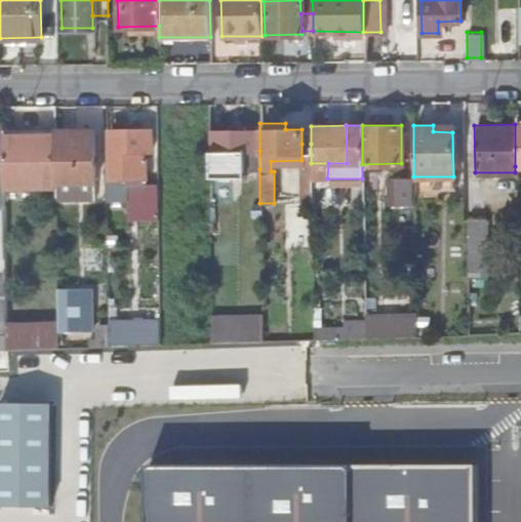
[(126,171),(144,171),(143,150),(150,150),(150,128),(108,128),(108,148),(106,148),(106,177),(126,176),(126,171)]
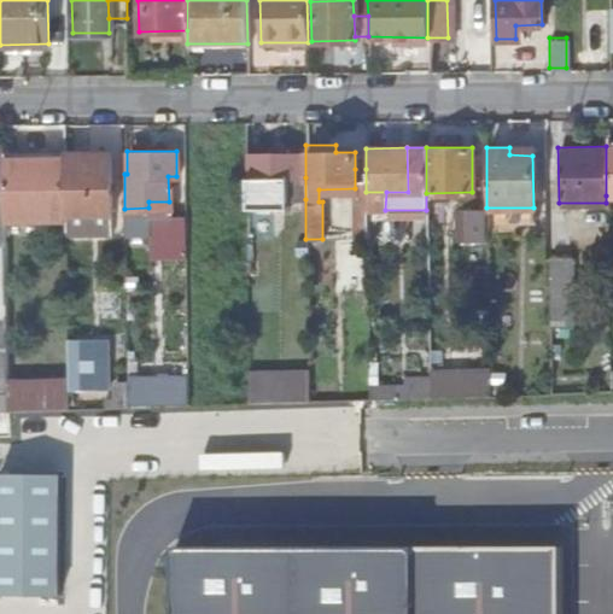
[(286,199),(298,199),(299,177),(298,151),(249,152),(249,177),(247,177),(247,208),(255,208),(286,208),(286,199)]
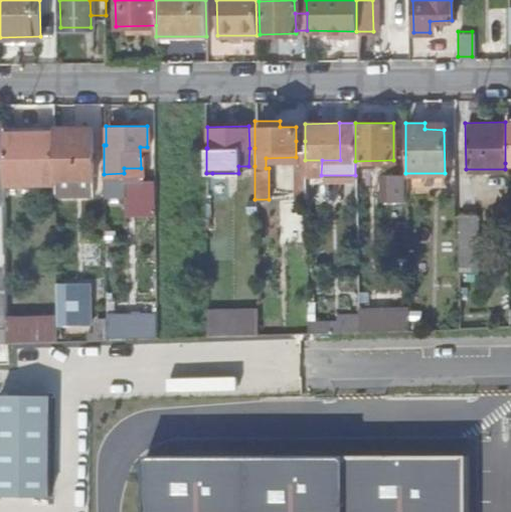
[(53,127),(53,133),(54,183),(54,194),(93,194),(93,127),(53,127)]
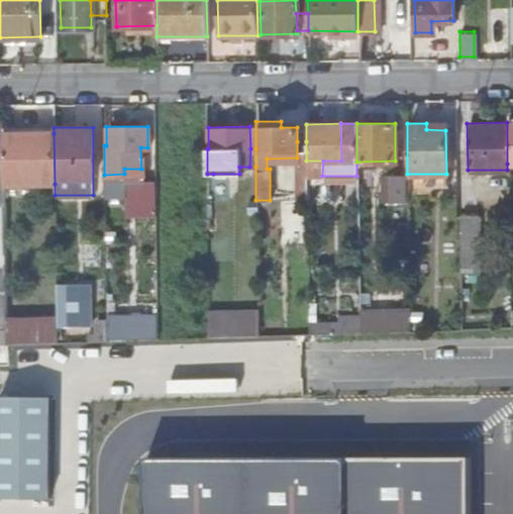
[(5,184),(55,184),(54,133),(5,133),(5,184)]
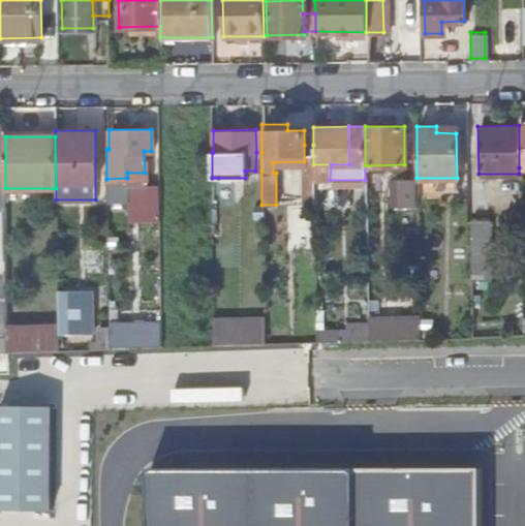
[(304,164),(313,164),(313,145),(304,145),(304,161),(304,164)]
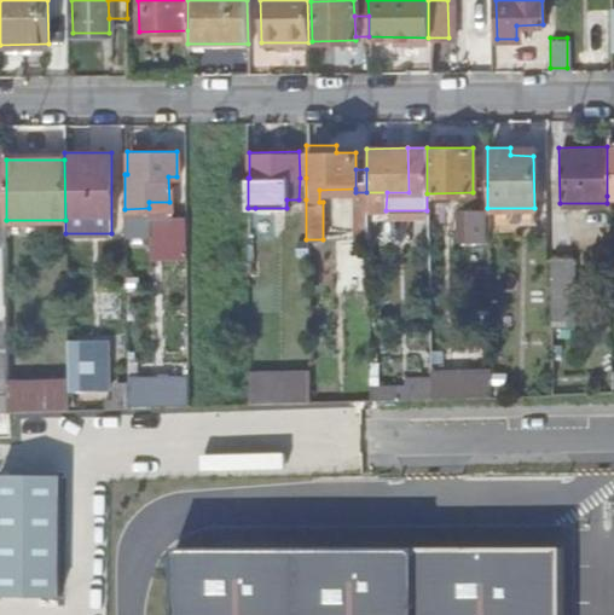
[(366,237),(366,192),(355,192),(353,192),(354,237),(366,237)]
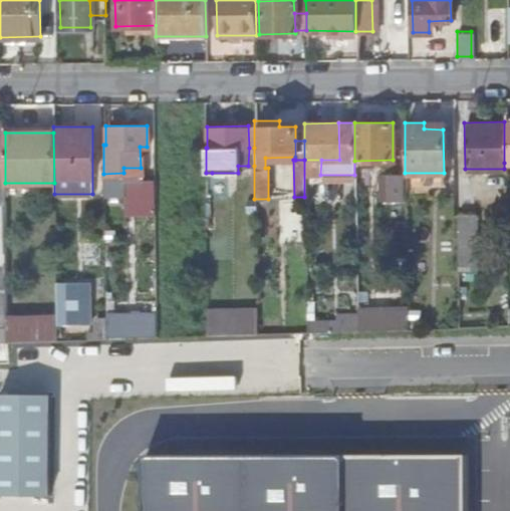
[(495,214),(505,215),(504,199),(495,199),(495,214)]
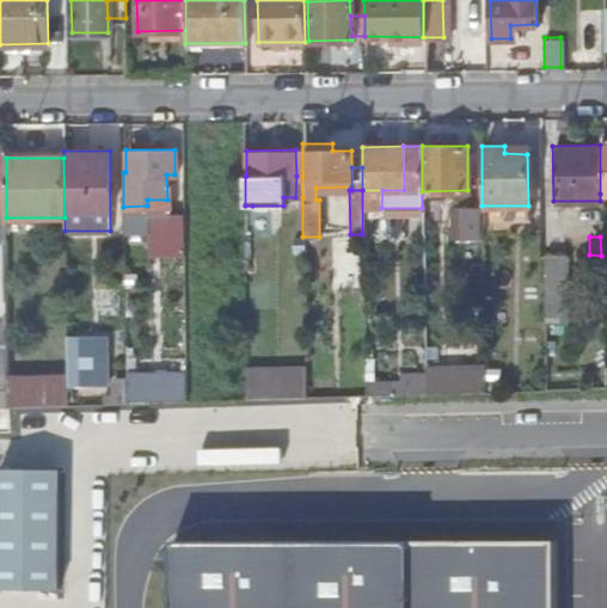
[(564,255),(543,255),(543,323),(564,323),(564,255)]
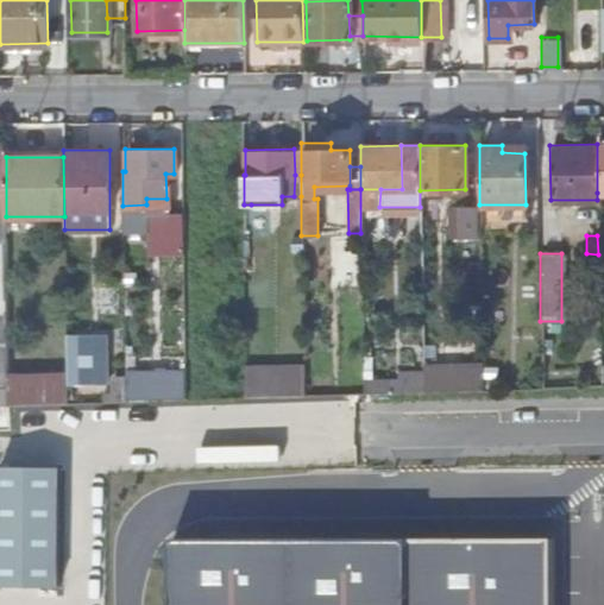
[(358,284),(343,284),(343,308),(358,308),(358,284)]
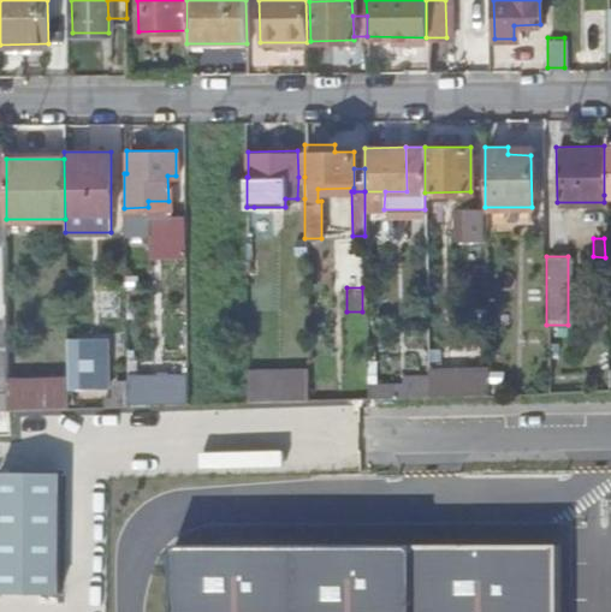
[(105,386),(105,362),(94,363),(94,342),(94,338),(66,338),(66,387),(105,386)]
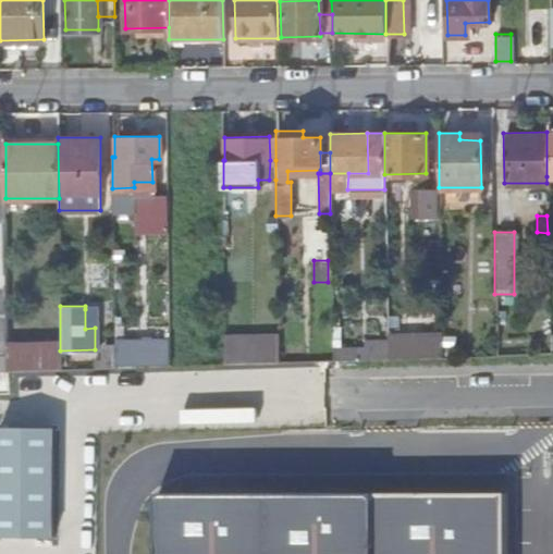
[(85,329),(95,328),(95,309),(85,309),(85,329)]
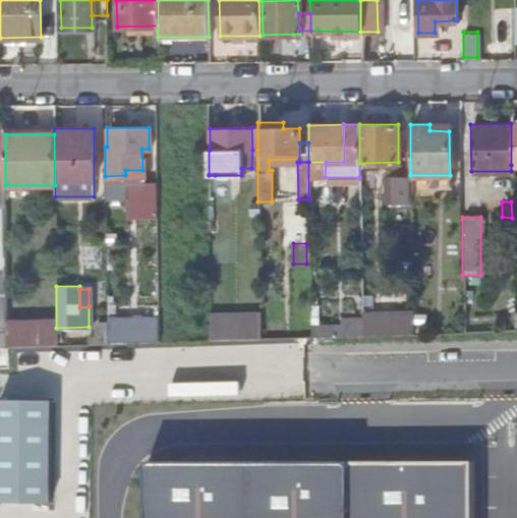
[(209,339),(259,337),(259,311),(209,312),(209,339)]
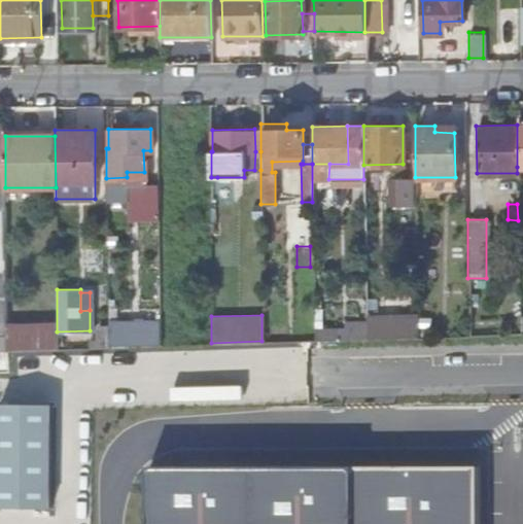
[(343,338),(364,338),(363,320),(342,321),(343,338)]
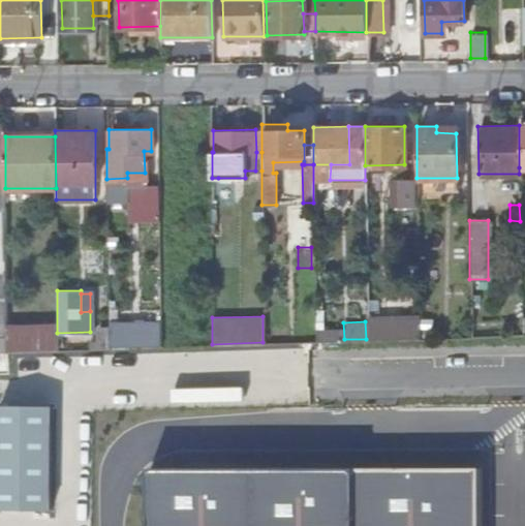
[(109,323),(109,325),(109,347),(135,346),(134,322),(109,323)]
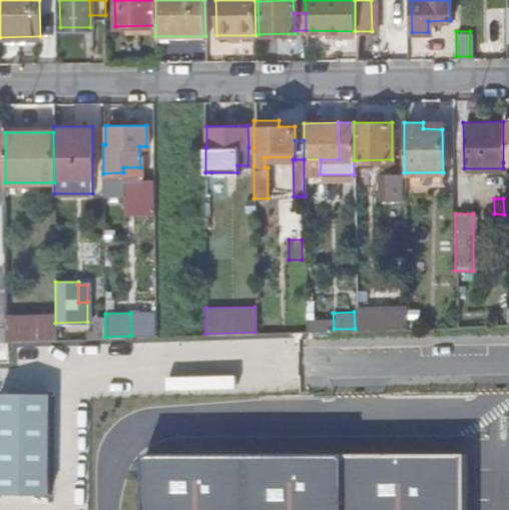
[(131,336),(155,335),(155,313),(130,313),(131,336)]
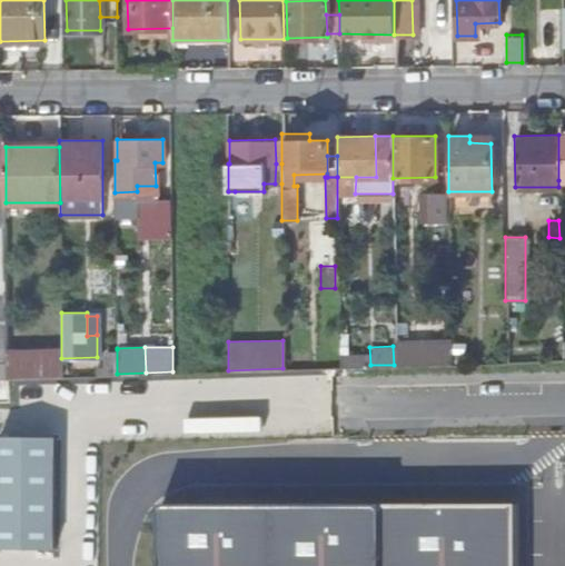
[(93,375),(117,374),(117,349),(105,349),(105,357),(102,357),(102,365),(93,365),(93,375)]
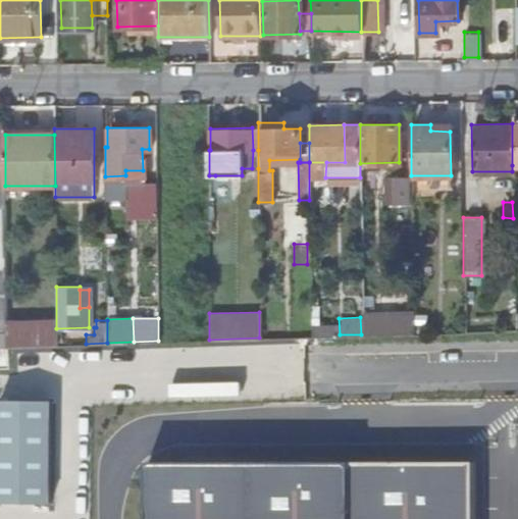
[(482,518),(482,466),(156,464),(155,518),(482,518)]
